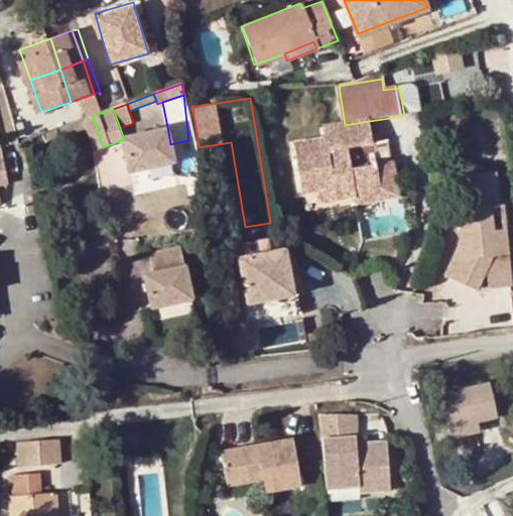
[(93,116),(78,121),(87,152),(103,147),(93,116)]
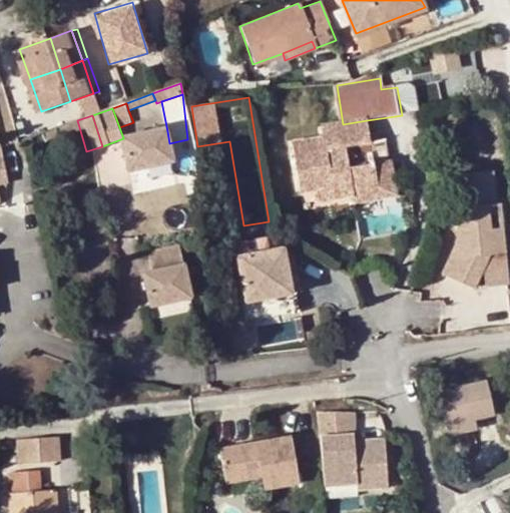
[(367,120),(343,124),(322,127),(324,139),(293,144),(302,193),(319,191),(333,188),(335,200),(355,196),(354,192),(377,189),(379,200),(399,198),(389,141),(371,144),(367,120)]
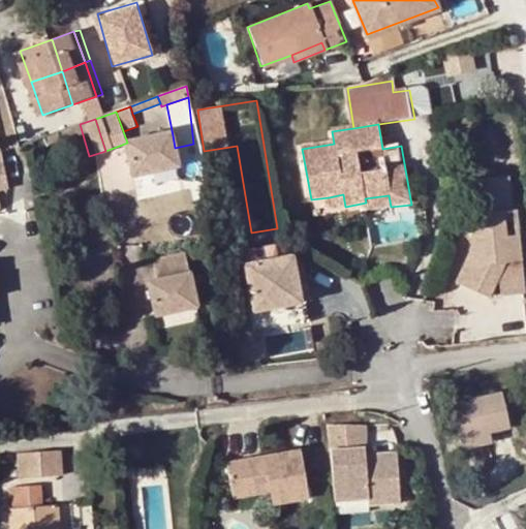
[(173,135),(127,143),(132,177),(178,169),(175,148),(173,135)]
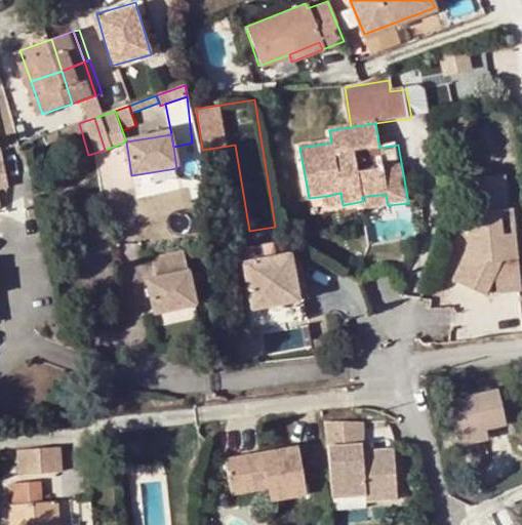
[(0,190),(11,189),(4,151),(0,152),(0,190)]
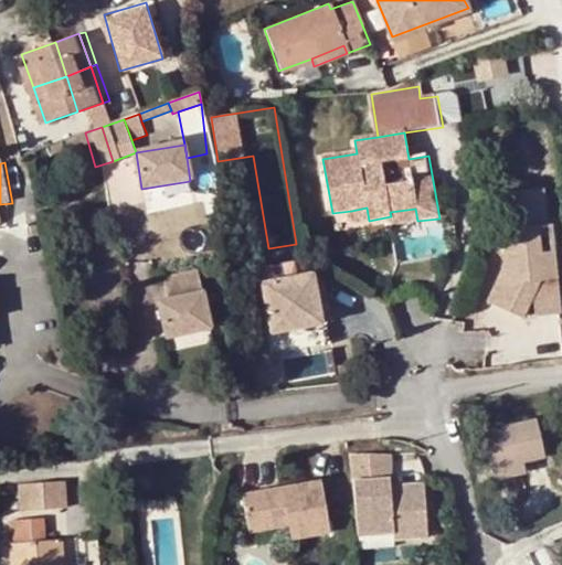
[(511,284),(505,302),(537,317),(549,292),(551,315),(561,313),(561,248),(551,249),(548,225),(557,223),(552,188),(509,193),(520,287),(511,284)]
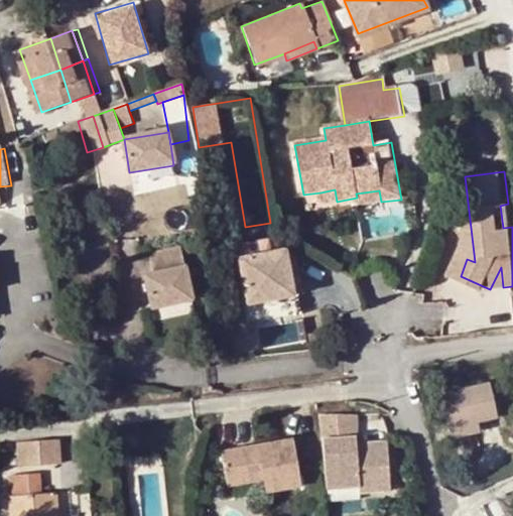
[(335,189),(321,192),(324,203),(337,202),(335,189)]
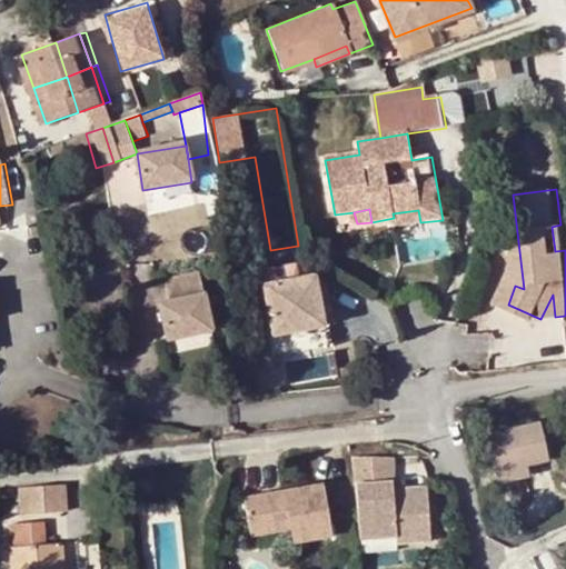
[(560,225),(552,227),(555,251),(565,250),(565,225),(560,225)]
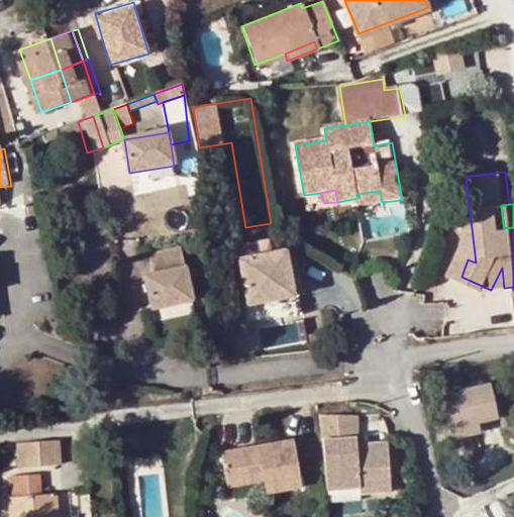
[(179,248),(146,254),(151,275),(142,277),(149,310),(190,301),(179,248)]
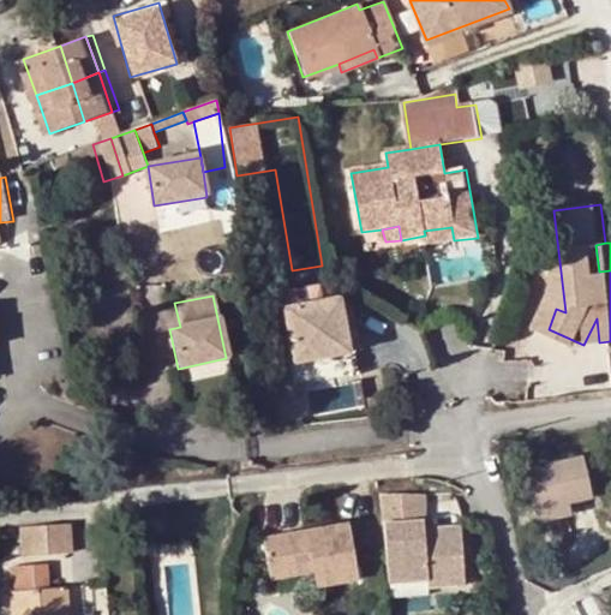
[(341,303),(287,311),(298,389),(352,381),(341,303)]
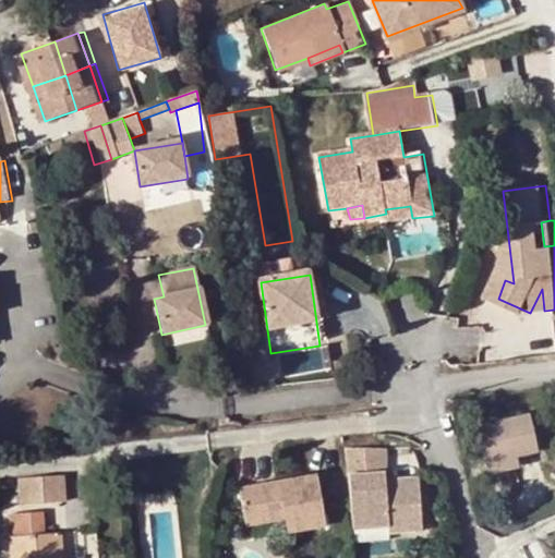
[(477,417),(481,457),(514,453),(534,450),(530,412),(477,417)]
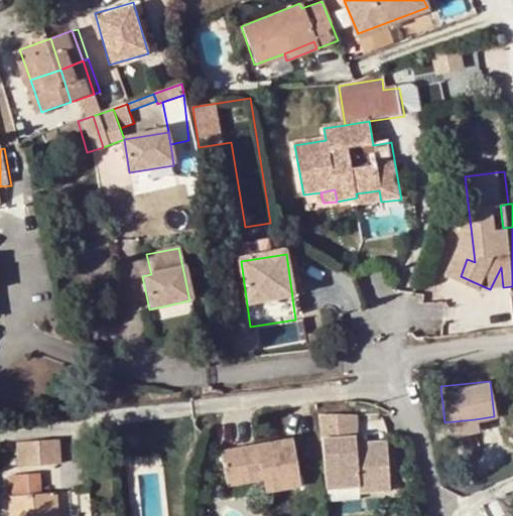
[(353,412),(323,412),(329,486),(360,484),(361,491),(392,488),(388,439),(367,441),(368,450),(357,452),(356,442),(353,412)]
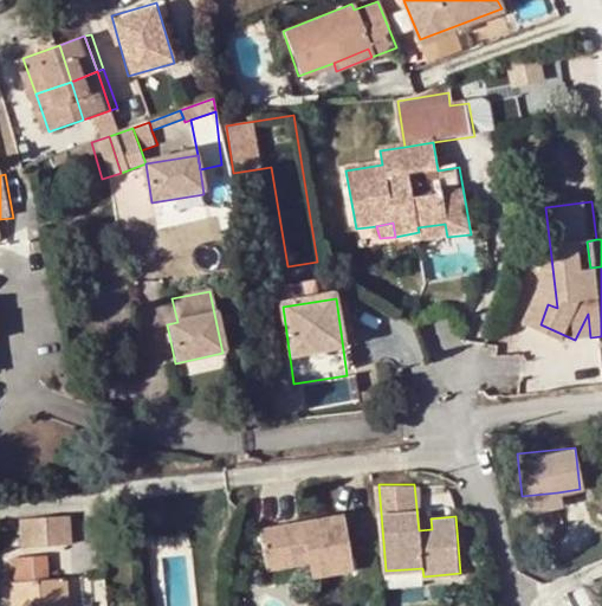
[(557,492),(522,496),(522,507),(558,504),(557,492)]
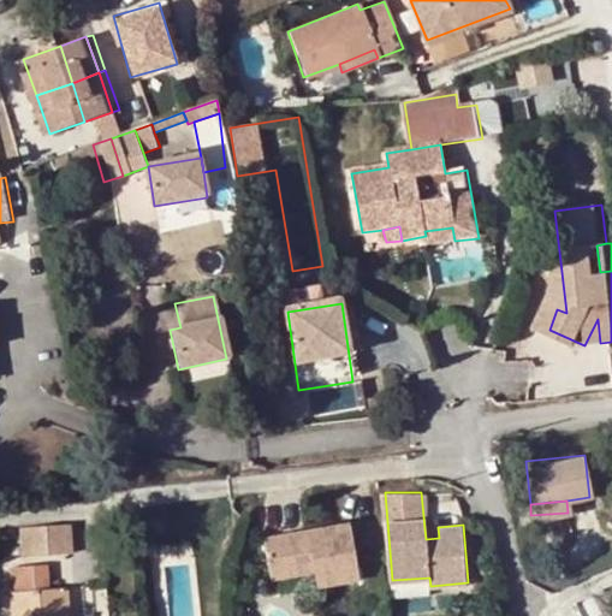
[(70,519),(22,522),(24,556),(72,552),(70,519)]
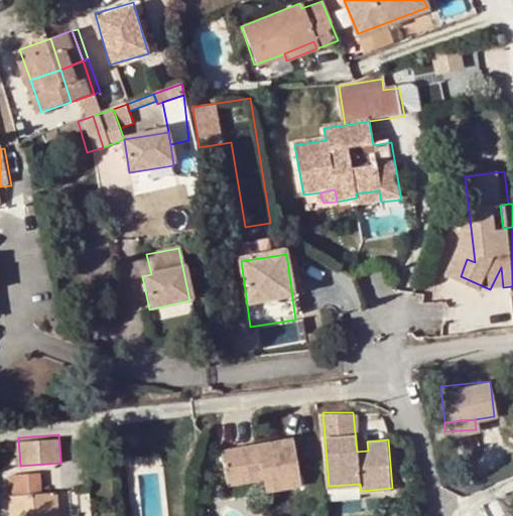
[(295,435),(222,441),(225,478),(260,475),(262,487),(299,485),(295,435)]
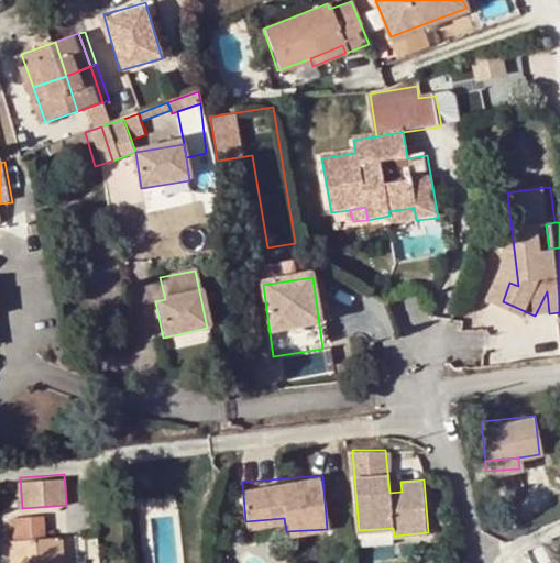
[(401,482),(388,483),(390,493),(402,492),(401,482)]
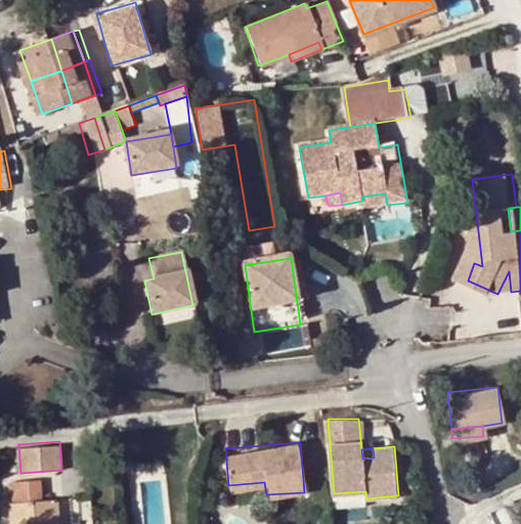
[(42,482),(11,485),(13,523),(57,523),(56,500),(43,501),(42,482)]
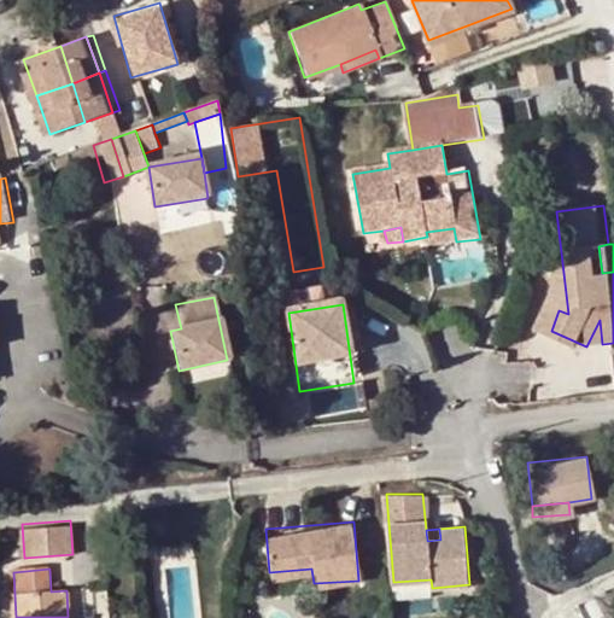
[(431,579),(393,582),(395,598),(432,594),(432,588),(431,579)]
